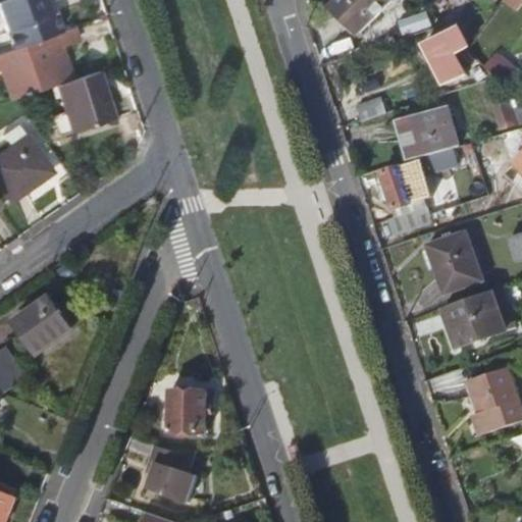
[(20,23),(28,42),(74,25),(65,0),(46,0),(51,12),(20,23)]
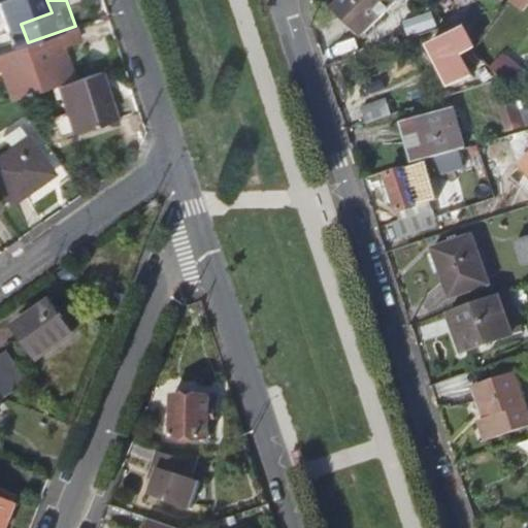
[(341,0),(332,11),(362,40),(399,0),(341,0)]
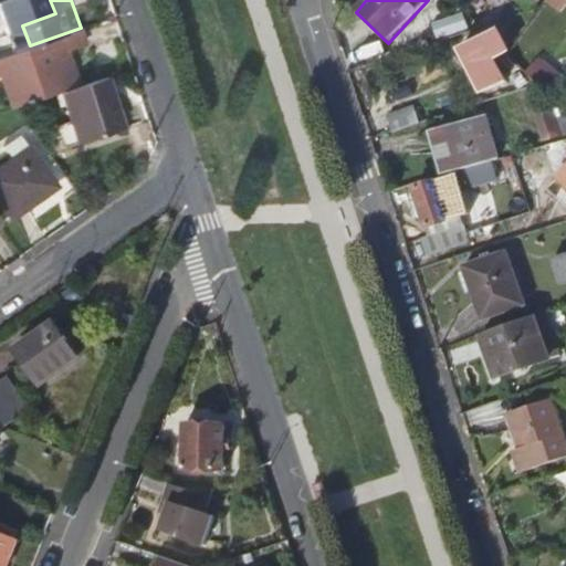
[(473,0),(498,17),(506,4),(501,0),(473,0)]
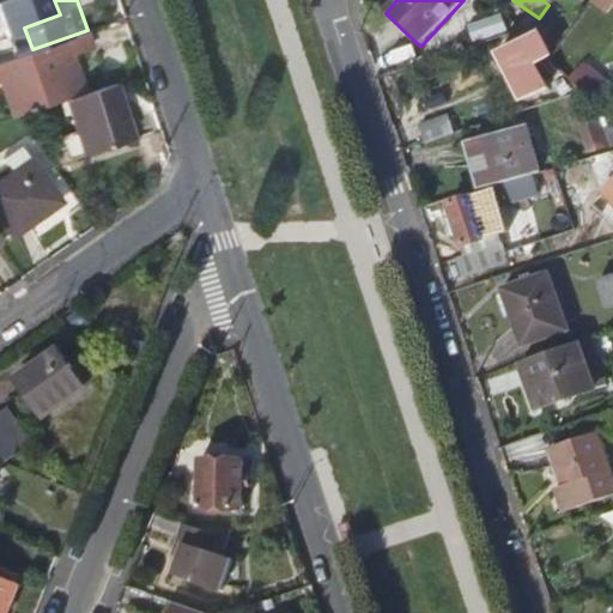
[(538,68),(551,62),(536,32),(507,47),(509,52),(501,56),(525,105),(550,93),(538,68)]
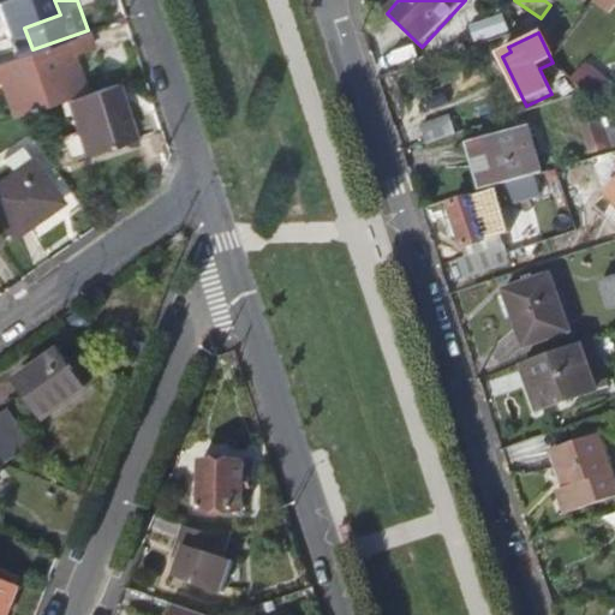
[(0,66),(0,84),(1,84),(13,120),(16,120),(66,103),(83,97),(71,60),(93,53),(88,35),(0,66)]
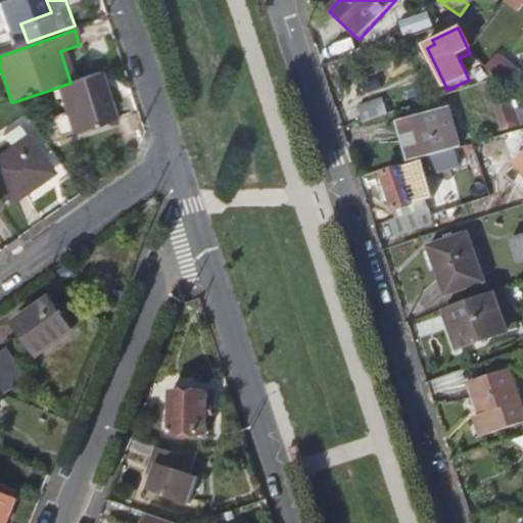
[(487,72),(496,80),(511,94),(522,77),(522,75),(497,57),(487,72)]
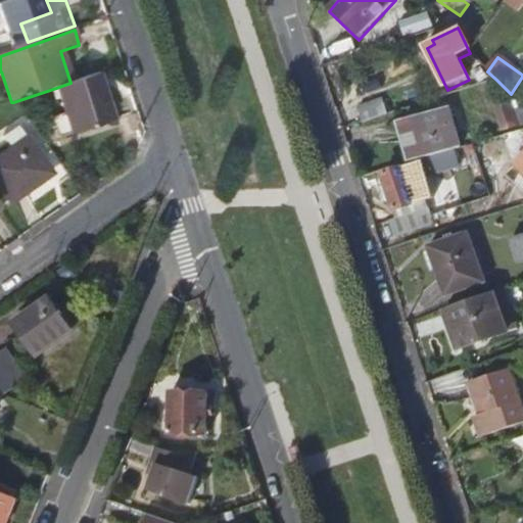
[(56,88),(73,134),(113,121),(99,74),(70,83),(56,88)]
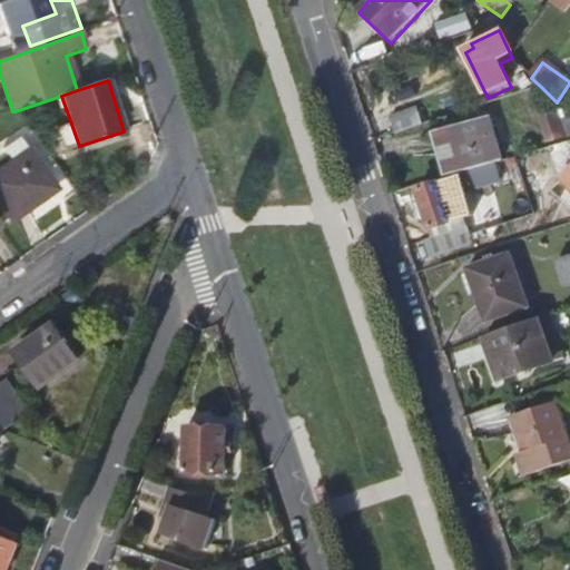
[(389,120),(394,135),(422,126),(415,111),(389,120)]
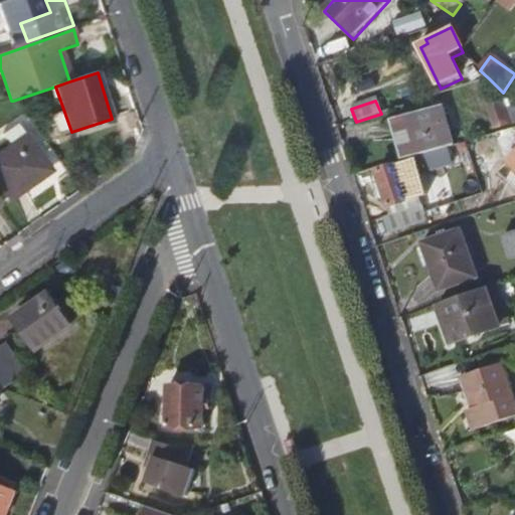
[(481,106),(489,133),(506,128),(497,101),(481,106)]
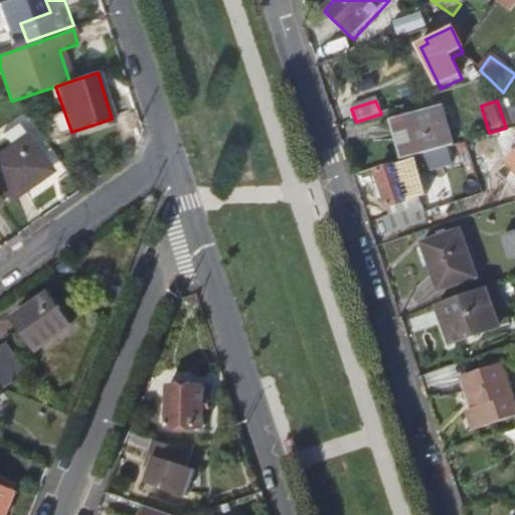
[(391,126),(402,162),(438,152),(449,149),(437,113),(391,126)]
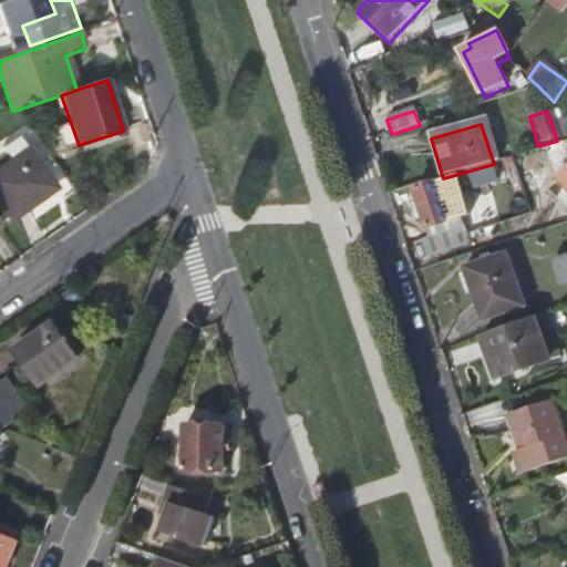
[(544,150),(546,160),(563,155),(560,145),(544,150)]
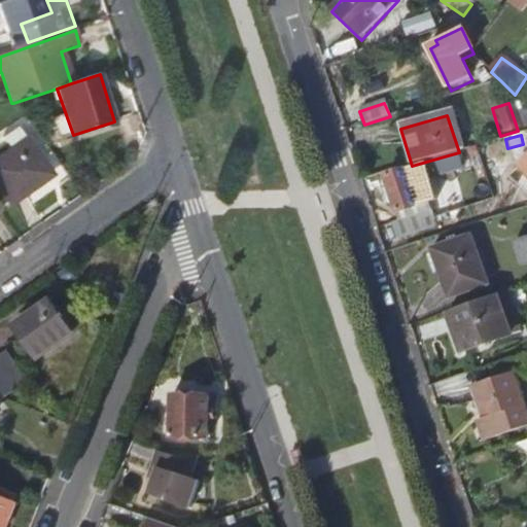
[(0,156),(0,189),(11,205),(55,175),(28,137),(0,156)]
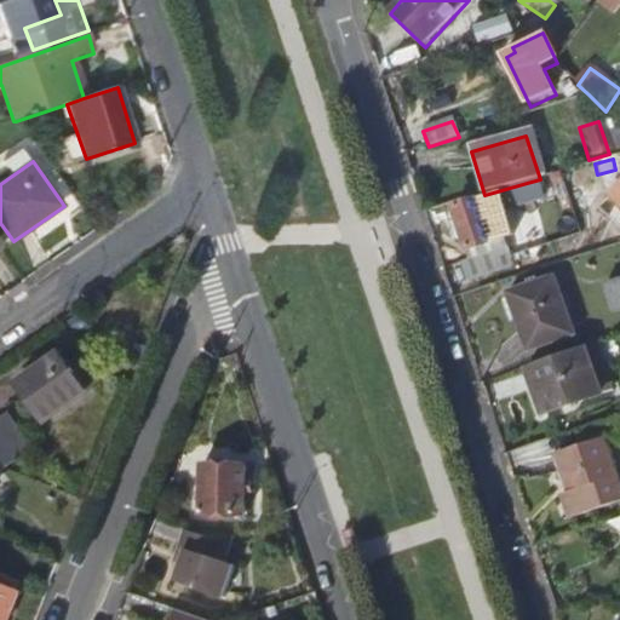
[(527,183),(484,195),(482,196),(486,205),(501,200),(505,210),(533,200),(527,183)]
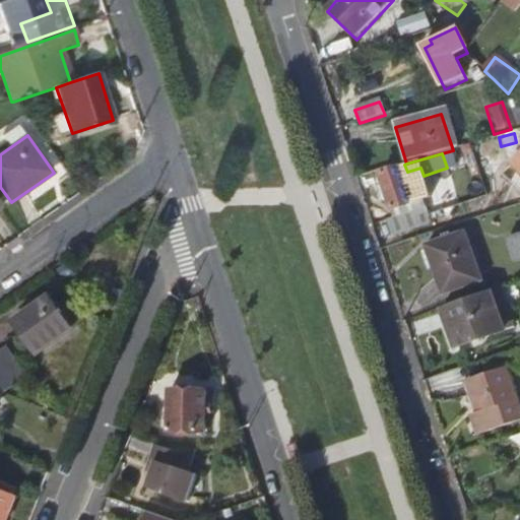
[(380,176),(394,219),(414,213),(399,170),(380,176)]
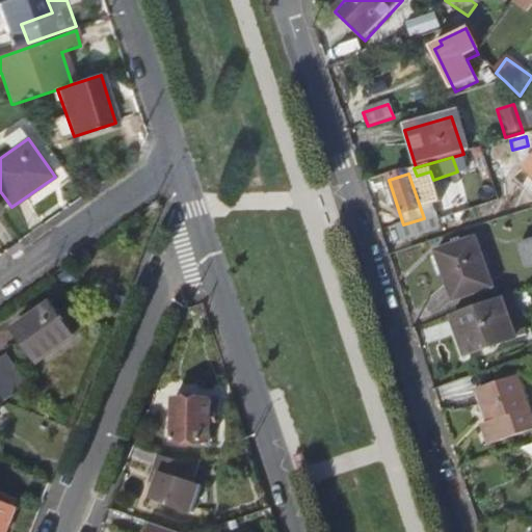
[(403,224),(394,227),(399,243),(440,230),(437,222),(435,214),(424,218),(403,224)]
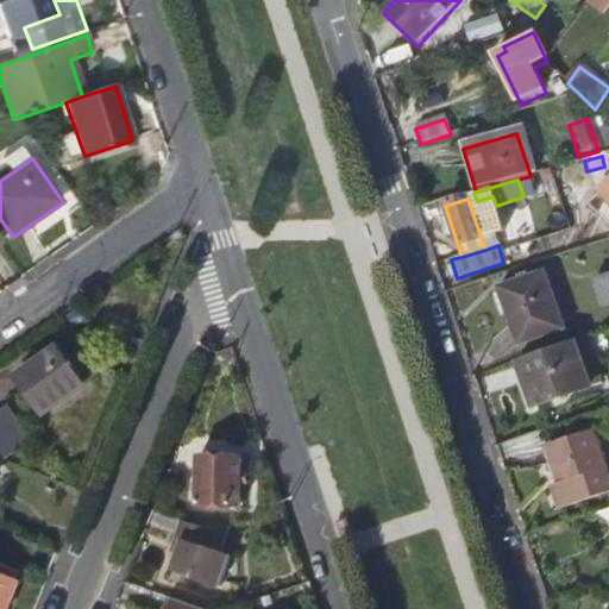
[(608,307),(608,249),(586,257),(604,309),(608,307)]
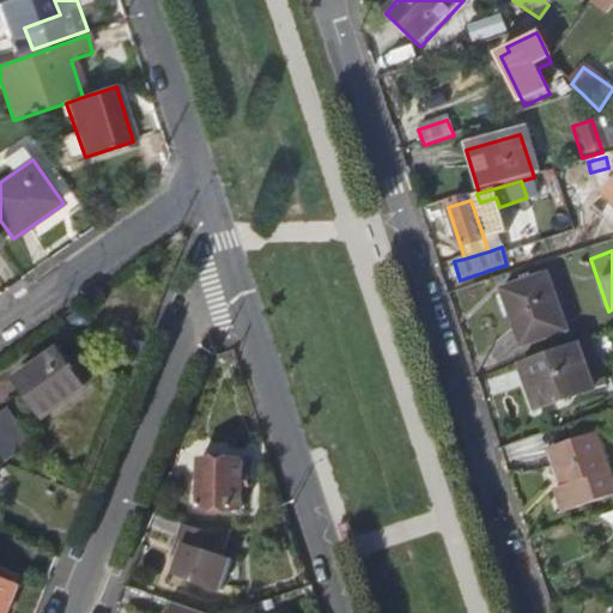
[(502,292),(519,351),(569,335),(551,278),(502,292)]
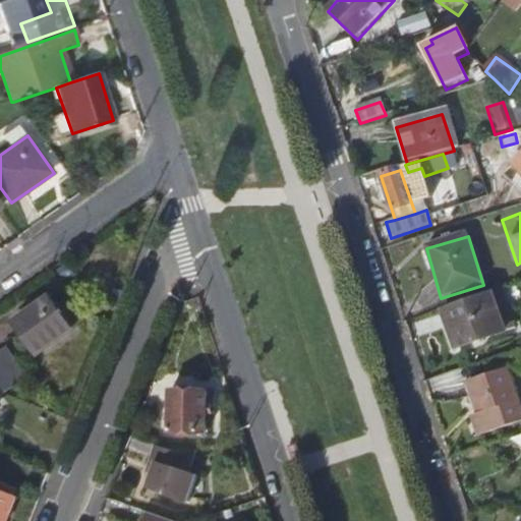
[(443,310),(457,350),(499,337),(485,297),(443,310)]
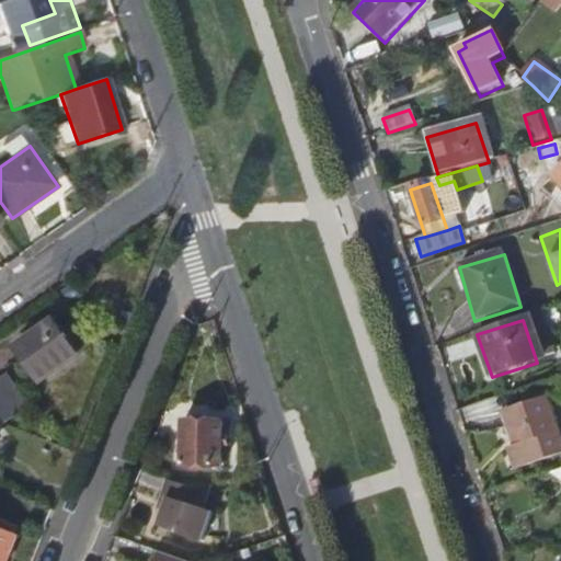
[(18,346),(39,376),(55,366),(57,368),(79,353),(56,321),(18,346)]
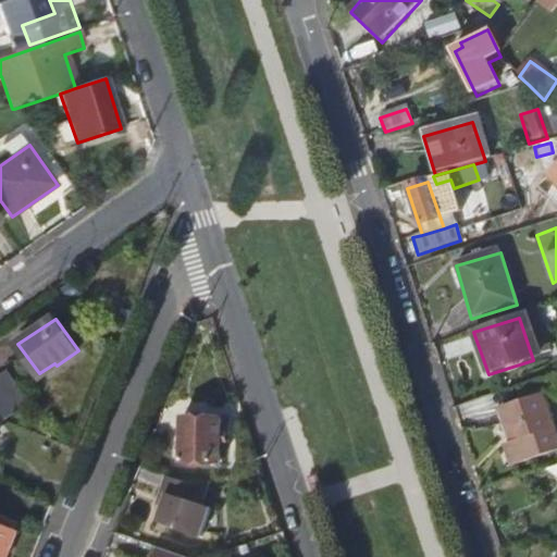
[(0,378),(0,418),(3,423),(28,405),(7,373),(0,378)]
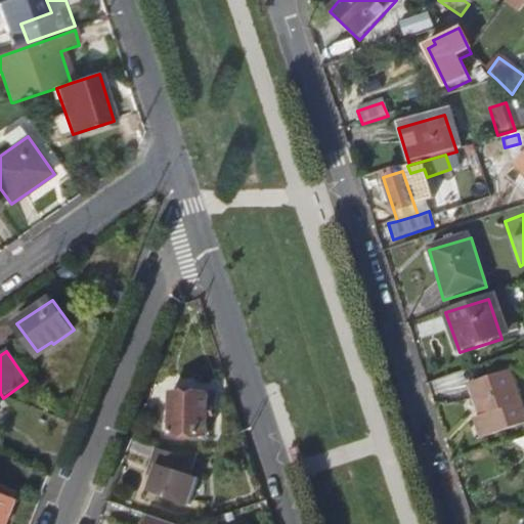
[(476,418),(483,438),(523,424),(523,408),(511,370),(472,384),(483,416),(476,418)]
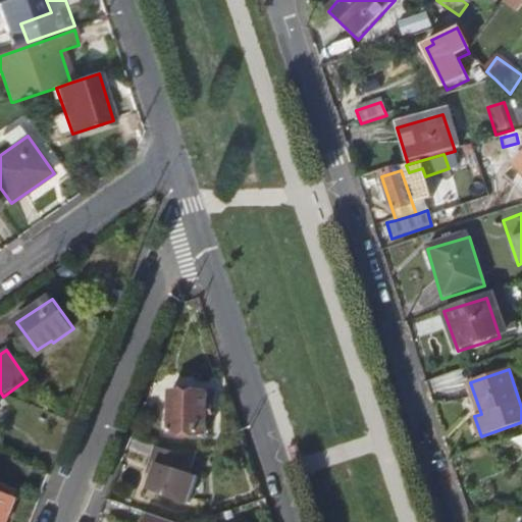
[(170,393),(169,433),(208,434),(209,394),(170,393)]
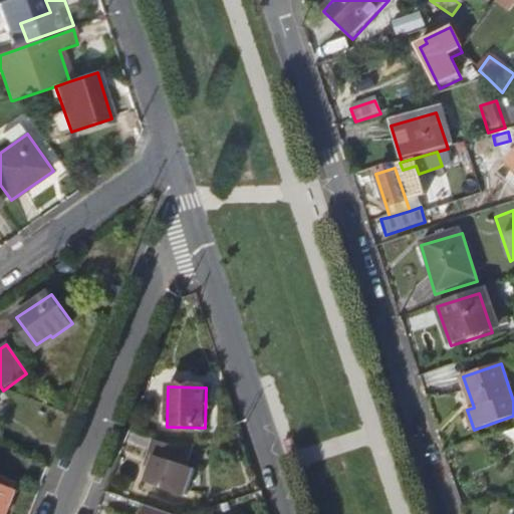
[(513,440),(513,430),(504,434),(513,440)]
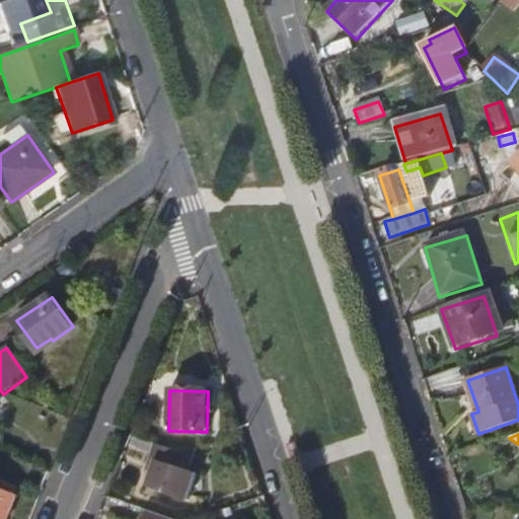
[(155,456),(145,484),(183,499),(195,472),(190,470),(198,451),(189,454),(156,441),(151,454),(155,456)]
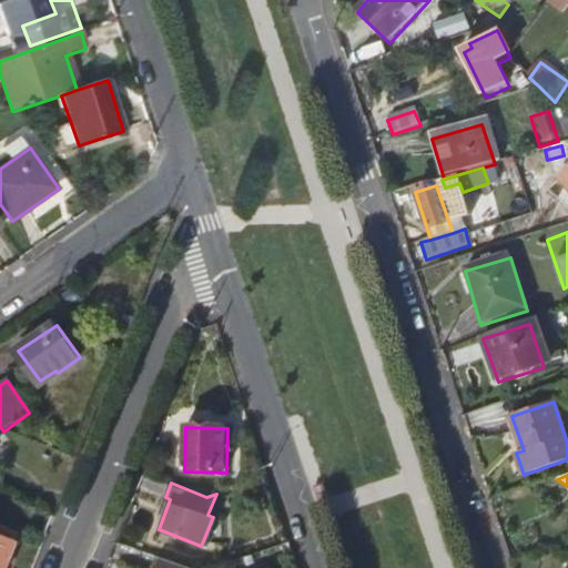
[(0,525),(0,567),(6,567),(18,543),(0,535),(0,527),(1,526),(0,525)]
